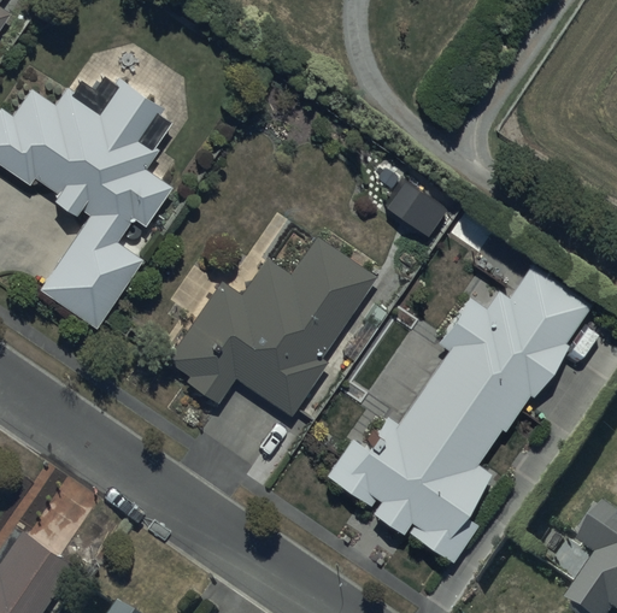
[(0,0),(0,31),(12,15),(0,6),(0,0)]
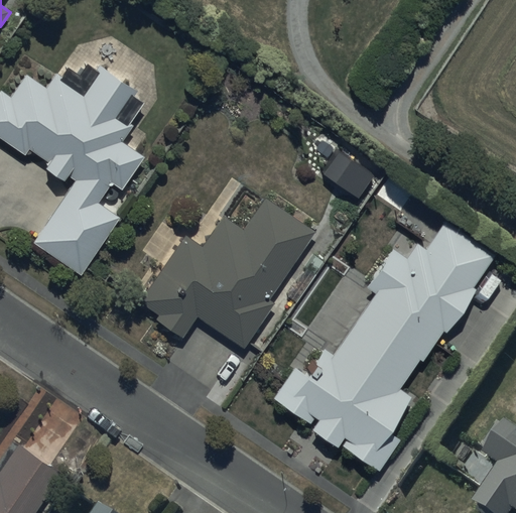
[(67,175),(76,181),(32,242),(80,276),(121,219),(114,214),(129,193),(123,188),(145,157),(121,140),(130,127),(116,117),(133,93),(101,70),(82,97),(54,78),(46,90),(26,75),(10,97),(0,90),(0,138),(26,157),(32,149),(47,160),(43,167),(62,181),(67,175)]
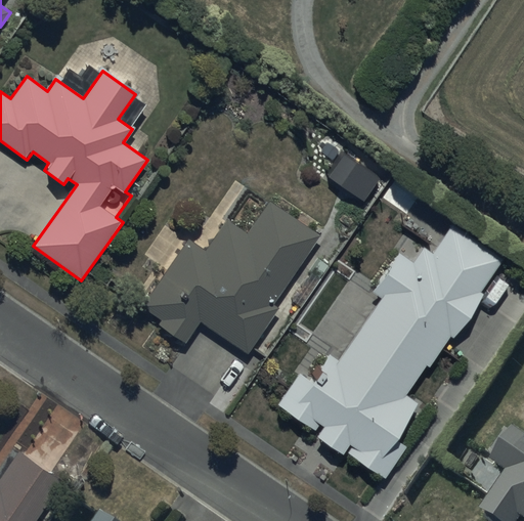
[(205,251),(188,240),(140,309),(161,322),(159,326),(185,344),(201,322),(245,353),(277,306),(273,303),(318,237),(269,203),(247,234),(226,220),(205,251)]
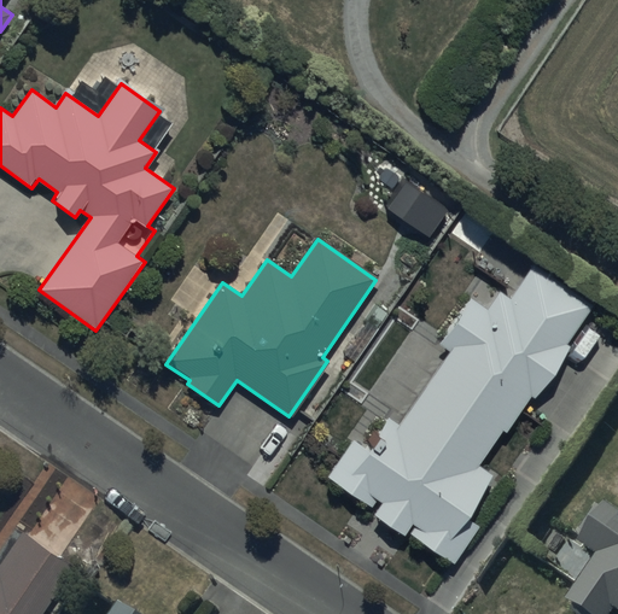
[(437,344),(449,352),(398,422),(388,415),(365,449),(353,440),(328,475),(374,509),(371,514),(403,537),(408,532),(453,563),(479,527),(464,516),(493,477),(478,466),(528,396),(534,401),(569,351),(564,348),(593,307),(531,262),(507,297),(496,290),(484,308),(470,298),(437,344)]
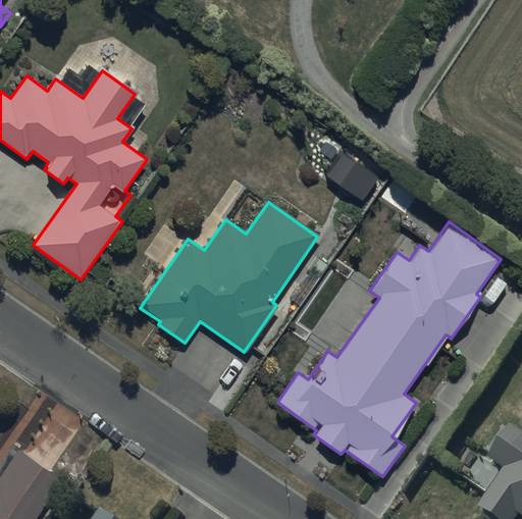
[(487,465),(506,478),(480,515),(485,518),(521,518),(521,435),(512,429),(487,465)]
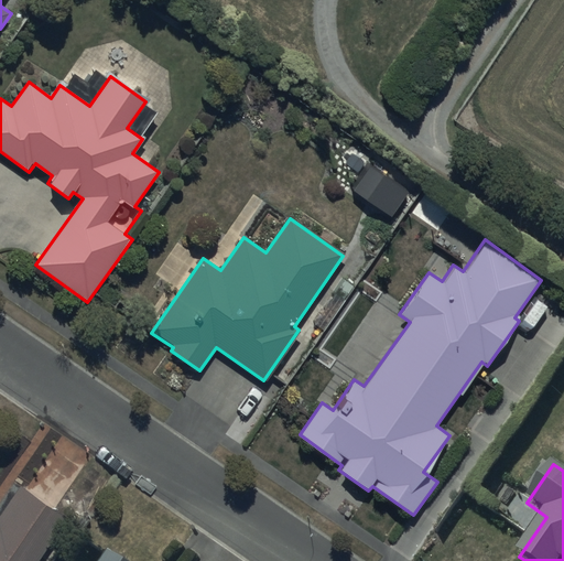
[(33,560),(64,514),(20,486),(0,516),(0,560),(33,560)]
